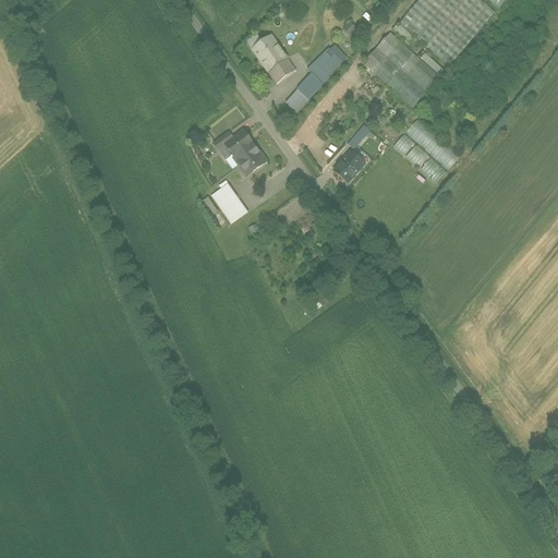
[(497,12),(483,0),(417,0),(399,22),(450,65),(497,12)]
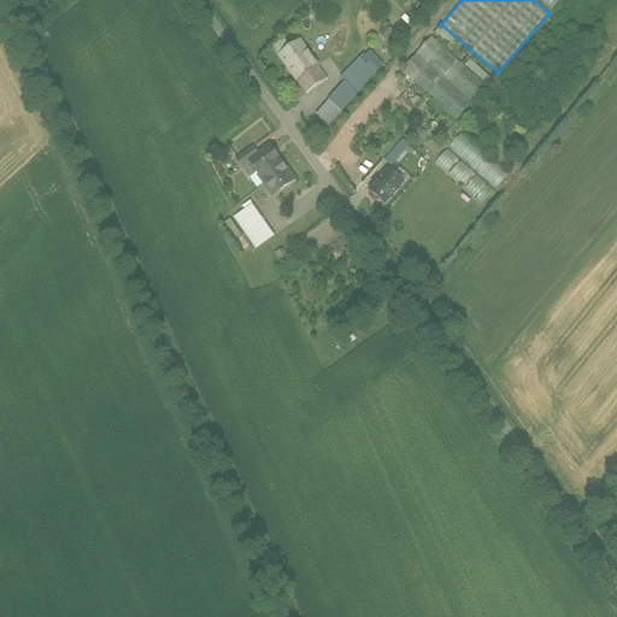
[(559,0),(539,0),(551,10),(559,0)]
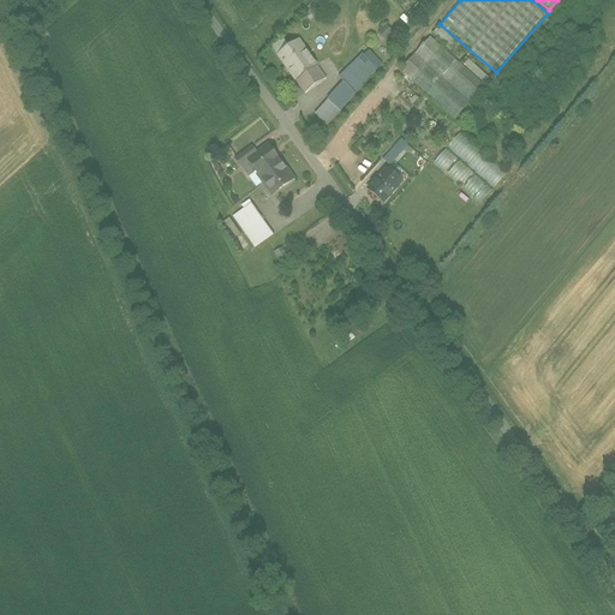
[(481,77),(425,29),(395,64),(449,112),(481,77)]
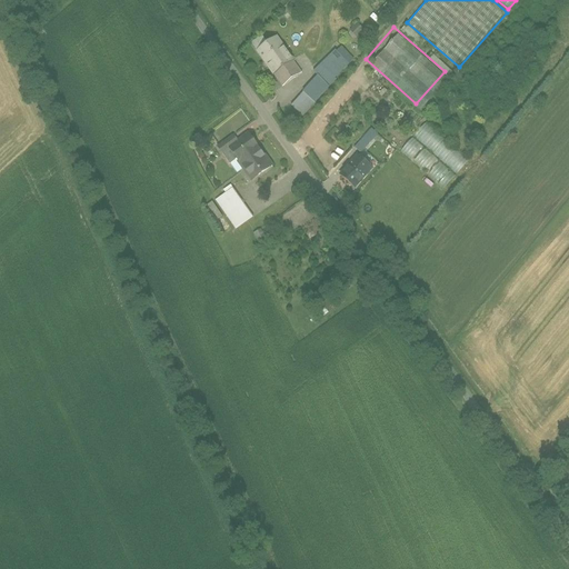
[(267,45),(261,36),(250,43),(256,51),(267,45)]
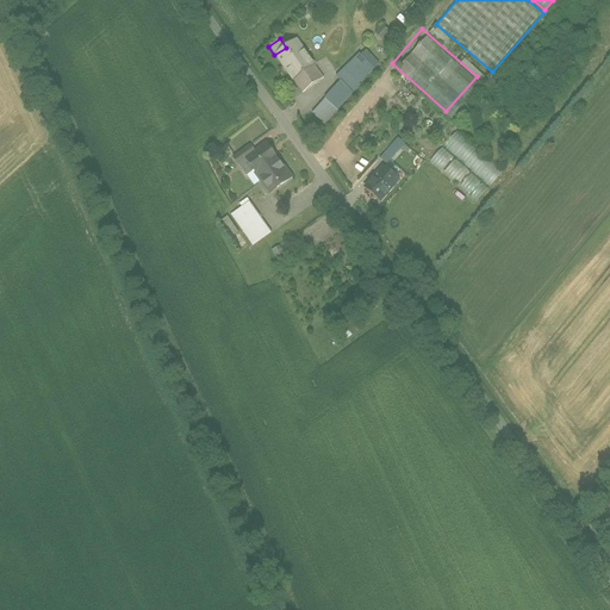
[(315,63),(298,39),(286,48),(274,55),(291,80),(293,79),(303,93),(322,81),(311,66),(315,63)]
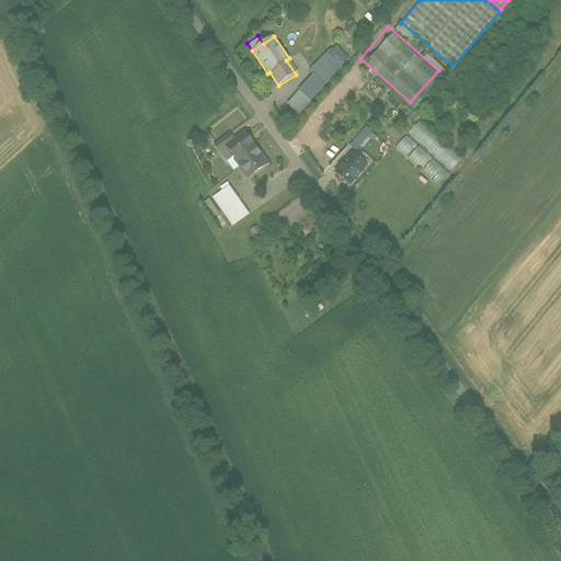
[(347,58),(334,46),(310,72),(312,75),(323,84),(347,58)]
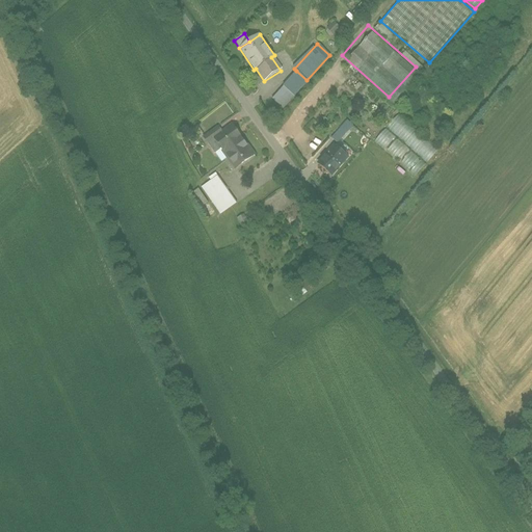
[(307,80),(296,71),(272,97),(284,107),(307,80)]
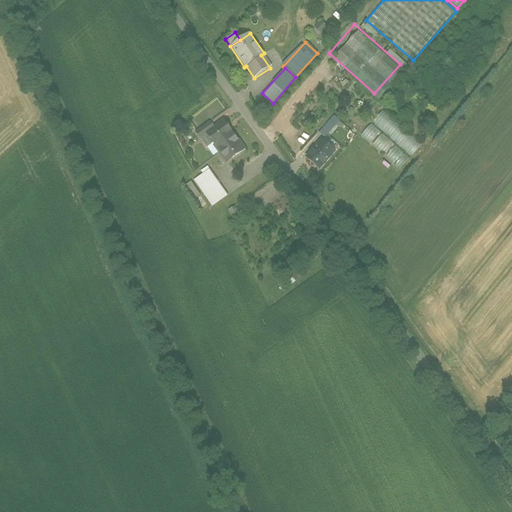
[(385,111),(374,123),(413,158),(424,145),(385,111)]
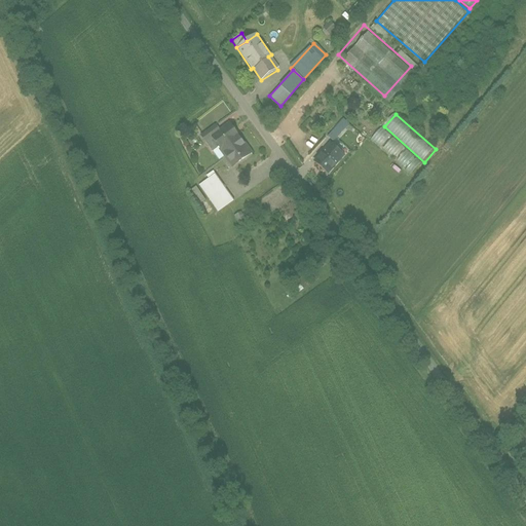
[(349,124),(343,119),(328,135),(334,141),(349,124)]
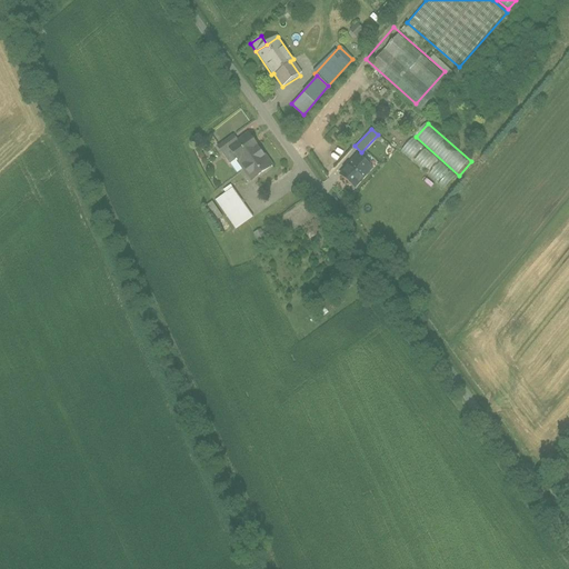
[(273,165),(249,132),(237,141),(232,135),(216,147),(230,167),(233,165),(238,171),(240,169),(250,182),(273,165)]
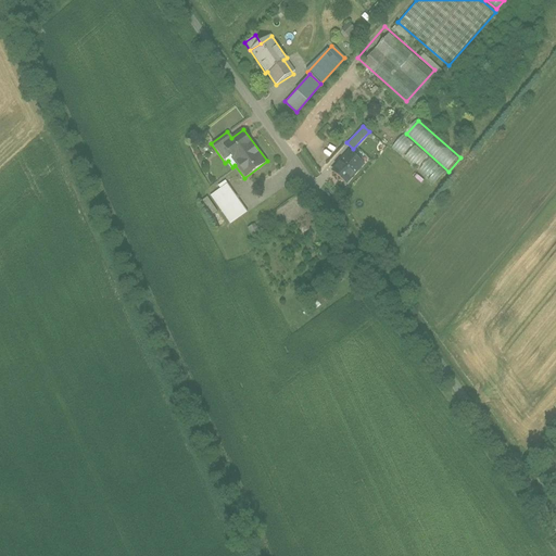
[(406,136),(395,146),(426,178),(434,171),(426,161),(421,164),(417,159),(422,153),(406,136)]
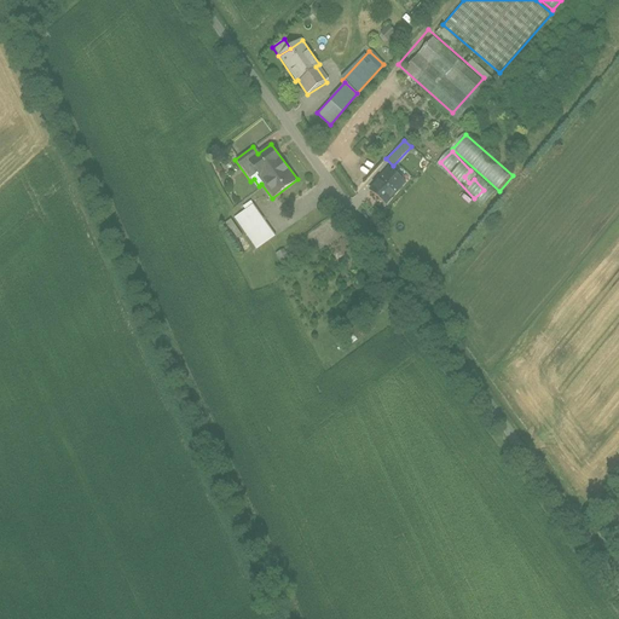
[(409,181),(388,163),(366,186),(386,206),(409,181)]
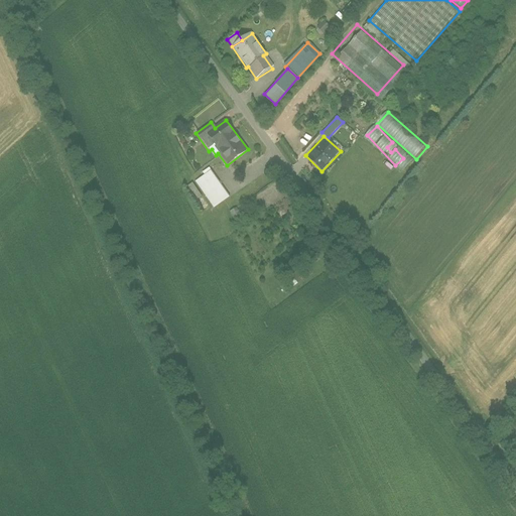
[(211,170),(196,181),(214,207),(229,196),(211,170)]
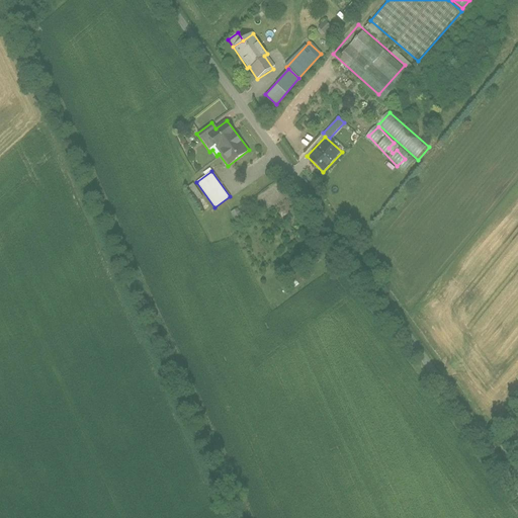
[(194,184),(187,189),(200,209),(208,204),(194,184)]
